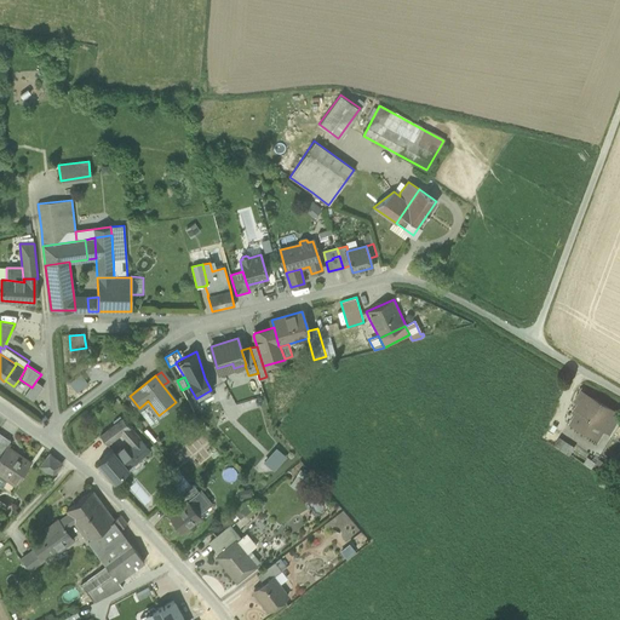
[(44,385),(36,380),(32,388),(30,386),(24,395),(34,401),(44,385)]
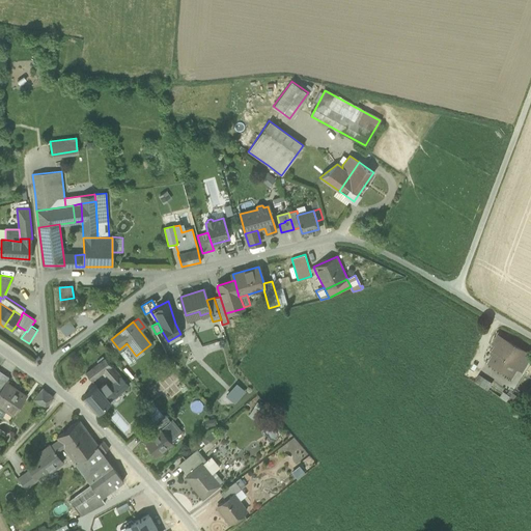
[(491,362),(502,369),(507,361),(516,366),(521,359),(526,362),(530,356),(498,337),(496,341),(501,344),(499,348),(491,362)]
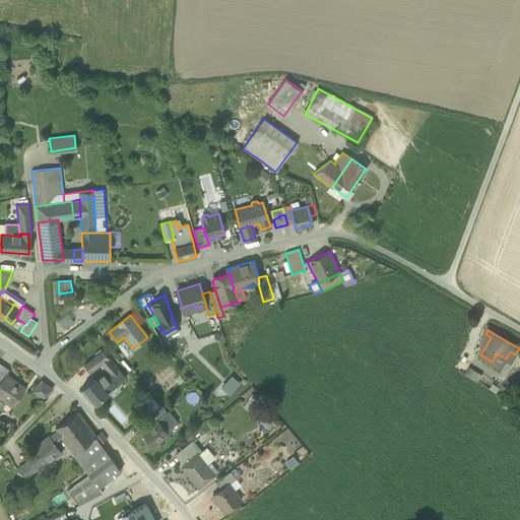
[(33,352),(37,358),(41,353),(37,349),(33,352)]
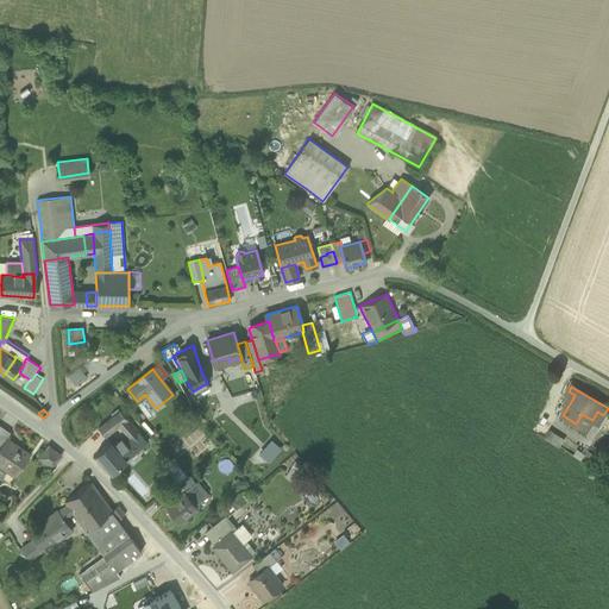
[(98,428),(105,438),(119,427),(129,421),(120,412),(98,428)]
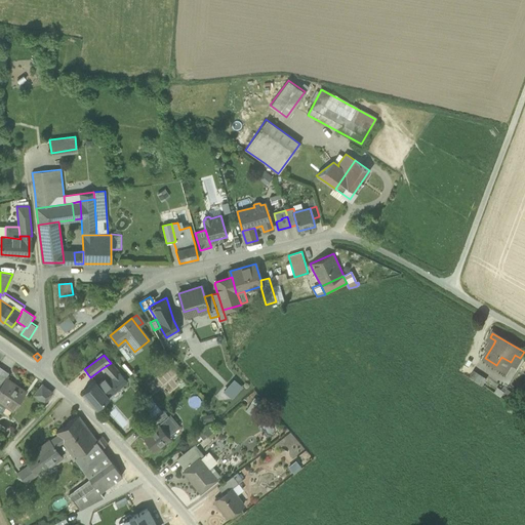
[(515,355),(511,362),(516,365),(520,358),(515,355)]
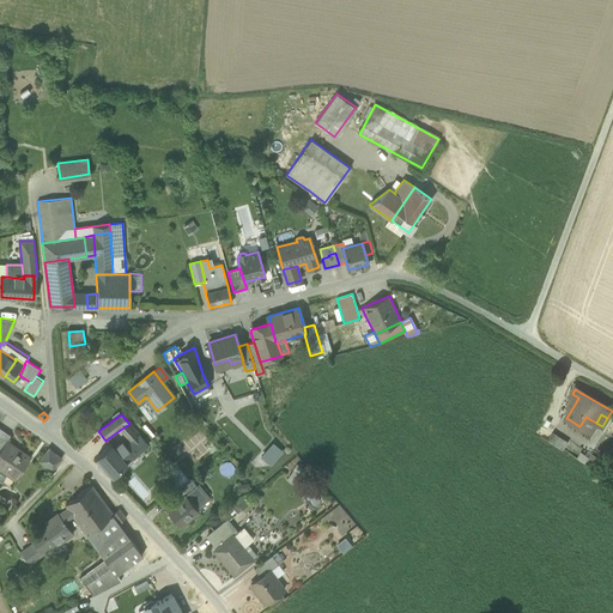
[(590,432),(596,423),(586,417),(580,426),(590,432)]
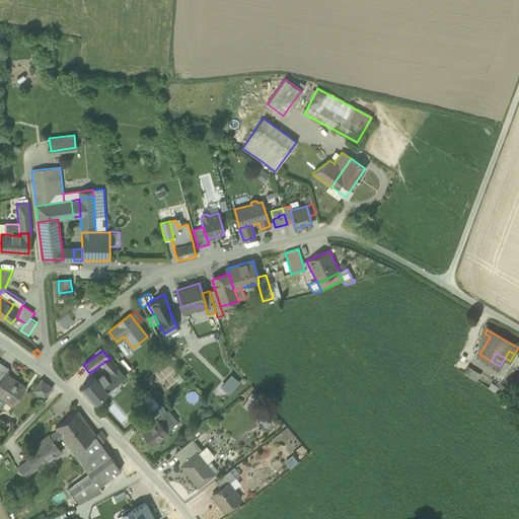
[(101,364),(110,375),(118,368),(109,359),(101,364)]
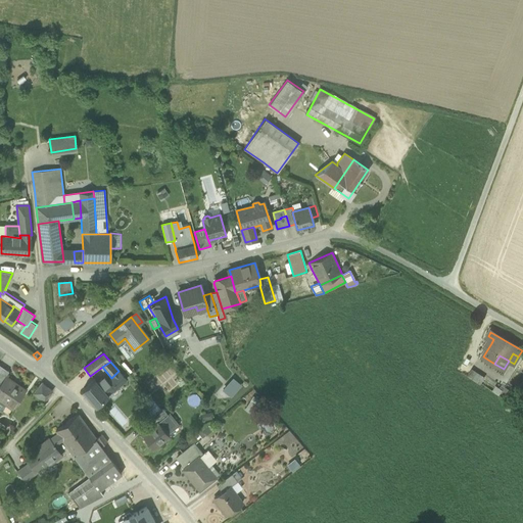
[(9,372),(0,365),(0,381),(1,382),(5,376),(9,372)]
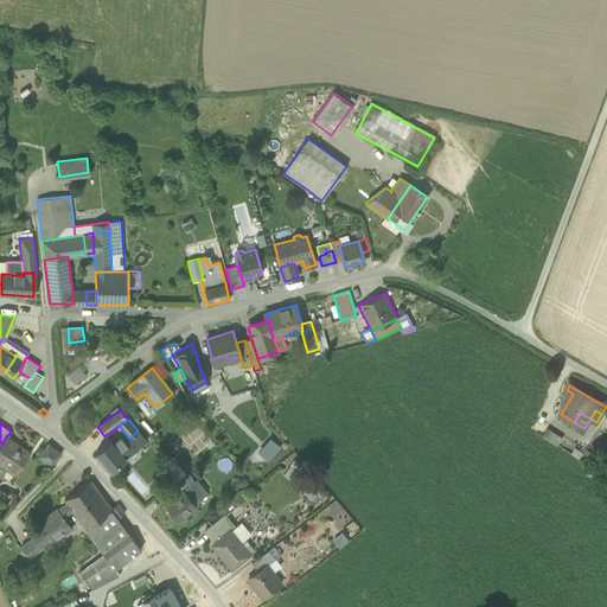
[(547,427),(543,436),(557,443),(562,434),(547,427)]
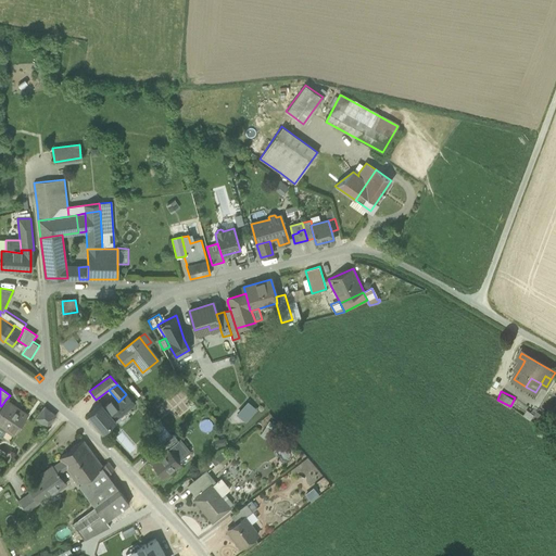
[(106,411),(115,420),(135,404),(126,394),(118,402),(106,411)]
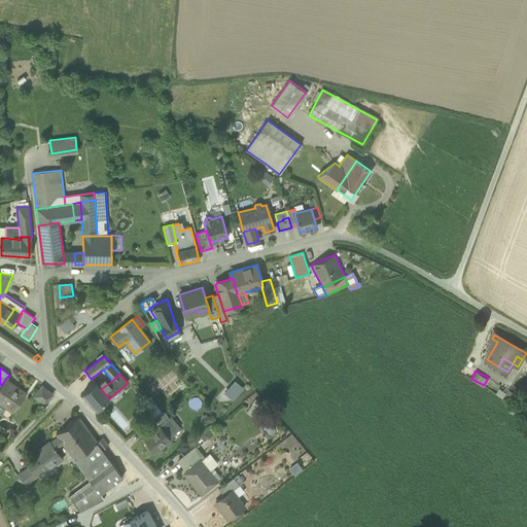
[(0,386),(0,402),(6,408),(13,413),(26,393),(5,379),(1,385),(0,386)]
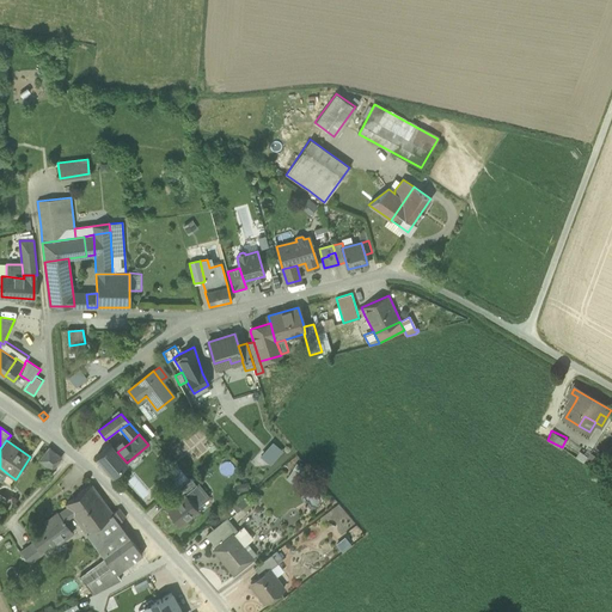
[(270,464),(283,450),(274,440),(259,454),(270,464)]
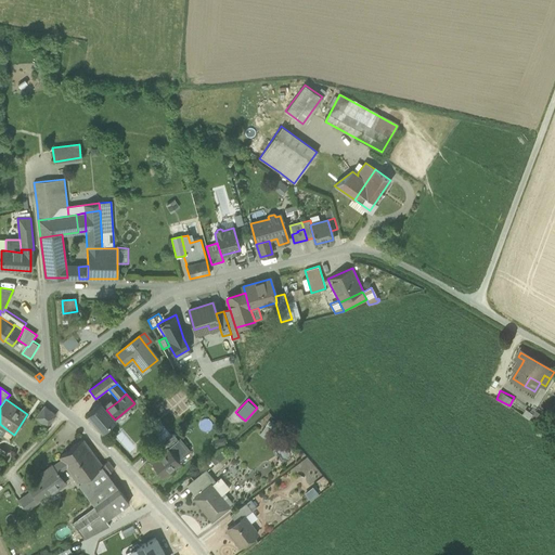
[(88,415),(102,431),(115,420),(106,410),(101,403),(88,415)]
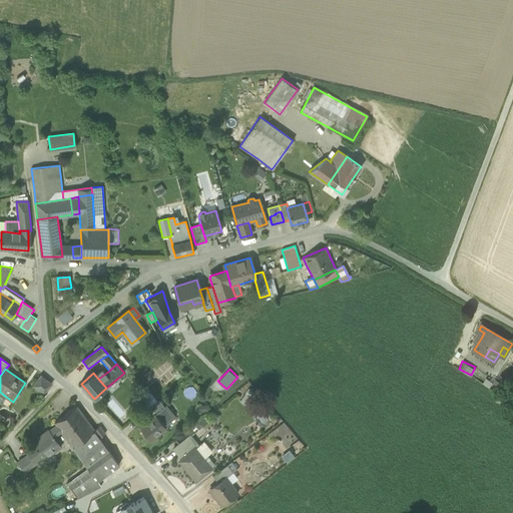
[(32,386),(43,394),(51,384),(41,376),(32,386)]
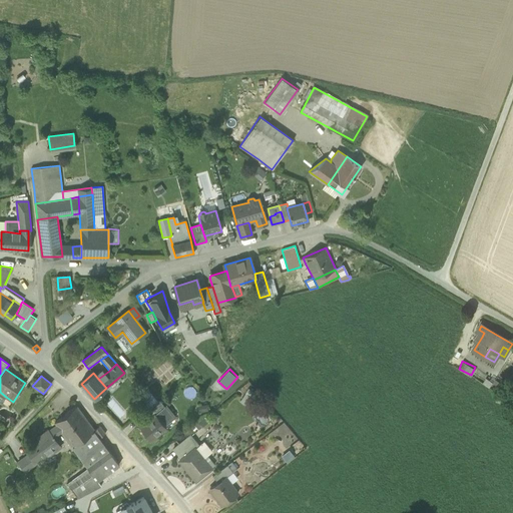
[(244,394),(239,401),(247,406),(255,393),(242,384),(238,390),(244,394)]
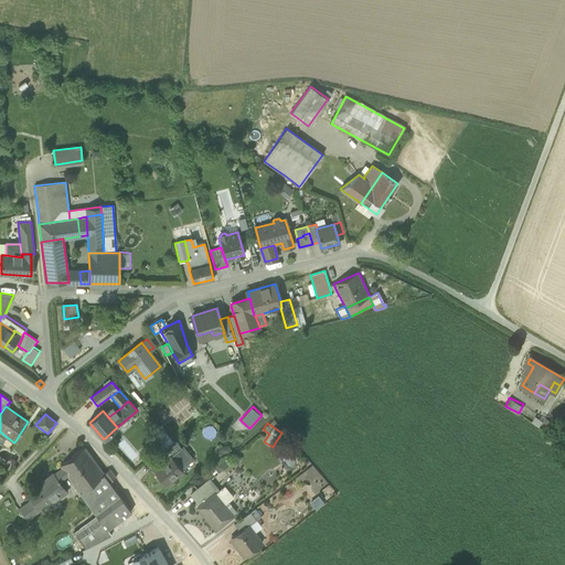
[(162,450),(168,457),(170,456),(171,456),(181,448),(180,447),(174,440),(162,450)]
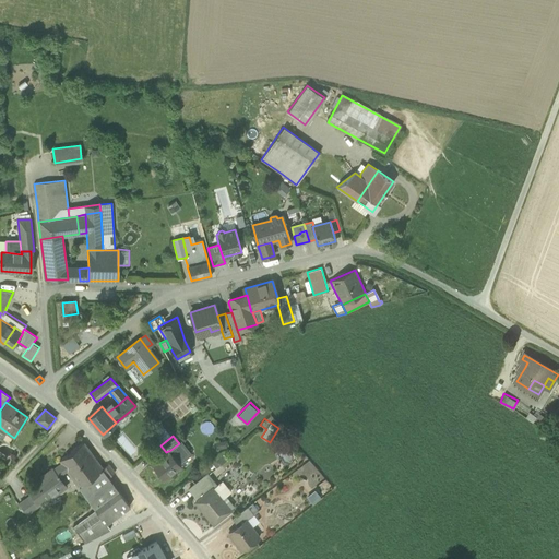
[(179,443),(169,451),(179,464),(191,454),(180,441),(178,442),(179,443)]
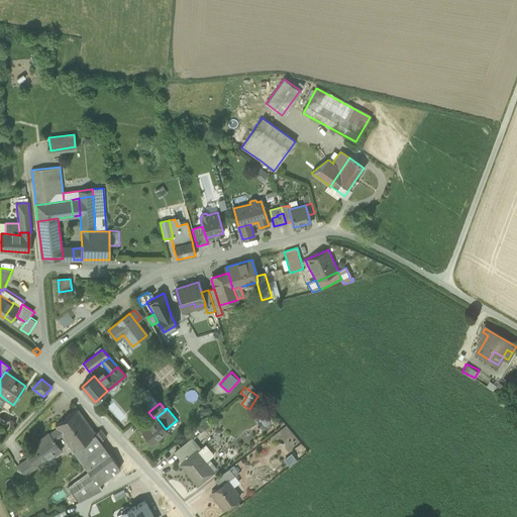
[(55,426),(57,428),(61,434),(73,450),(95,434),(77,410),(55,426)]
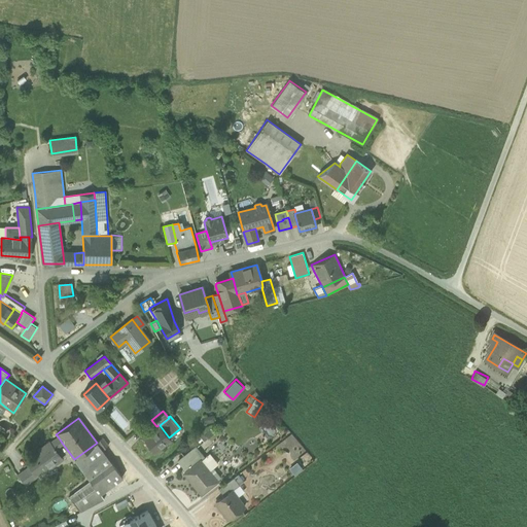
[(171,440),(169,437),(160,425),(159,425),(156,426),(142,438),(154,453),(171,440)]
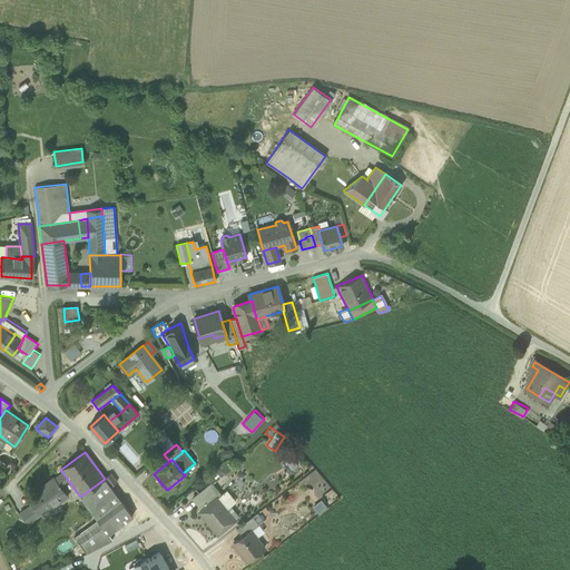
[(62,472),(55,479),(58,485),(67,479),(62,472)]
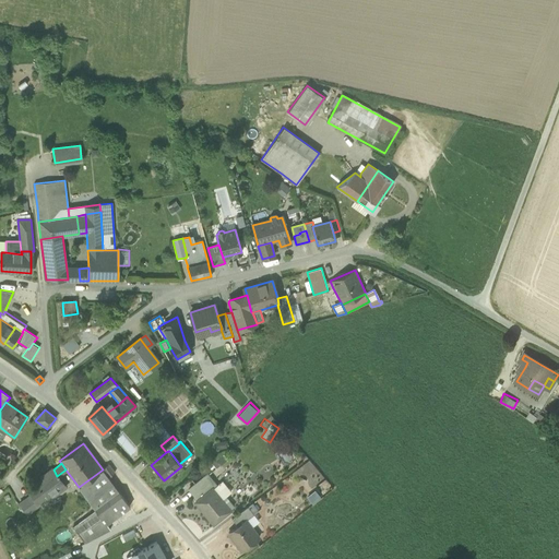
[(103,470),(108,477),(115,473),(108,464),(103,470)]
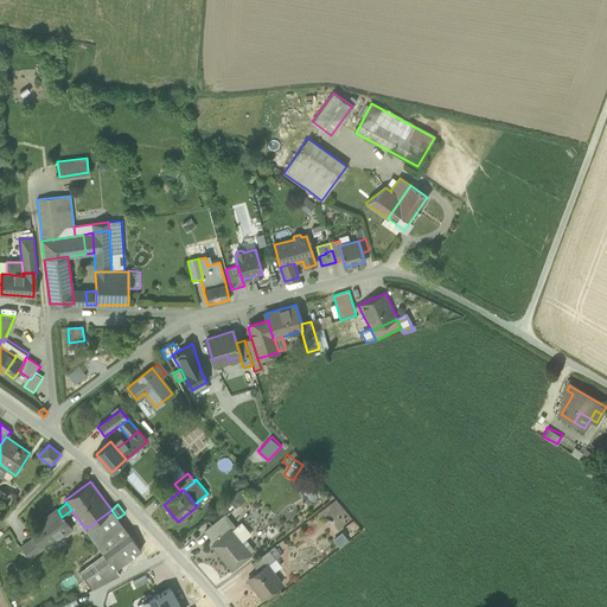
[(71,529),(62,517),(58,510),(56,509),(27,529),(31,535),(42,548),(56,537),(55,534),(58,531),(62,536),(71,529)]
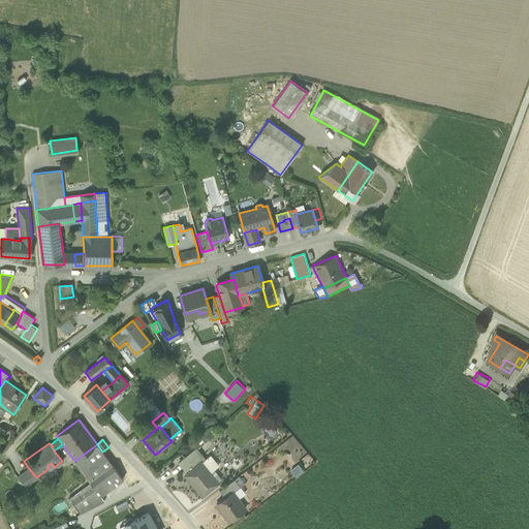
[(74,461),(90,483),(100,496),(123,479),(102,452),(97,444),(74,461)]
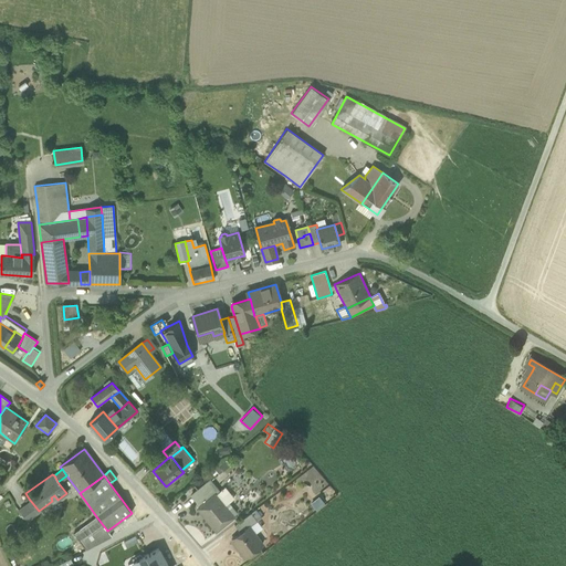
[(190,495),(199,506),(215,494),(219,491),(210,480),(190,495)]
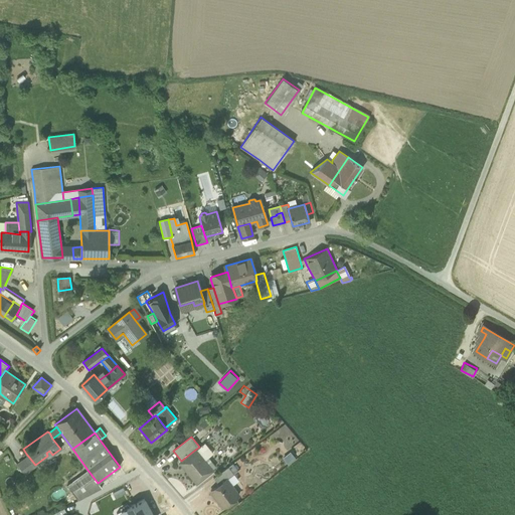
[(212,470),(211,470),(202,459),(195,450),(181,461),(180,463),(196,483),(212,470)]
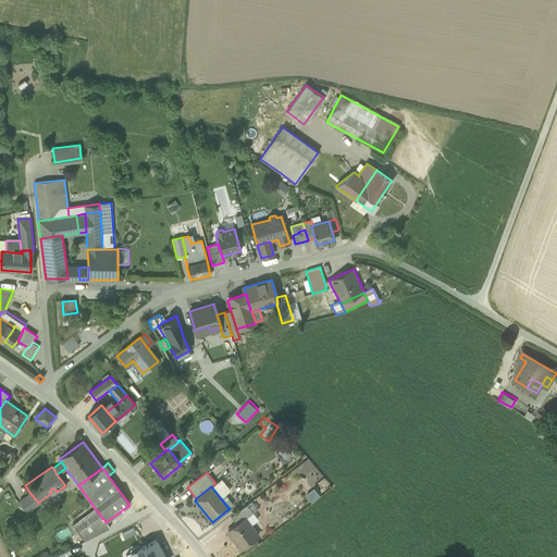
[(306,494),(311,502),(320,495),(314,487),(306,494)]
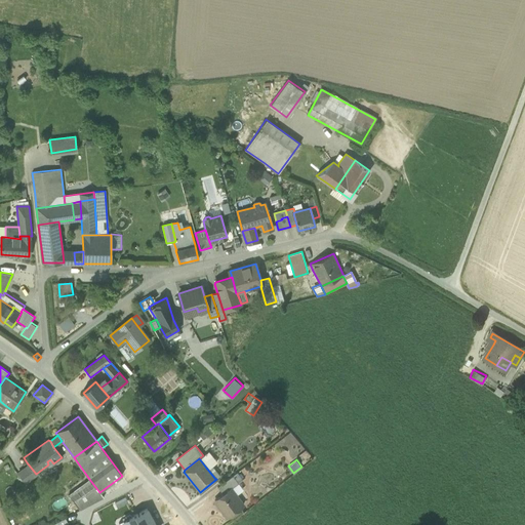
[(36,474),(27,462),(15,471),(25,482),(36,474)]
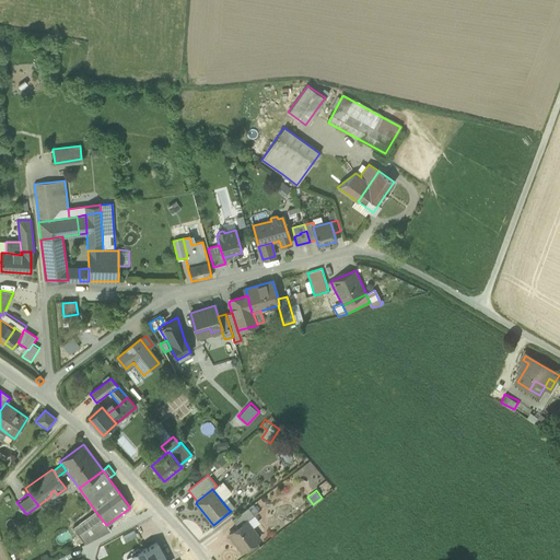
[(224,496),(220,499),(230,511),(234,508),(224,496)]
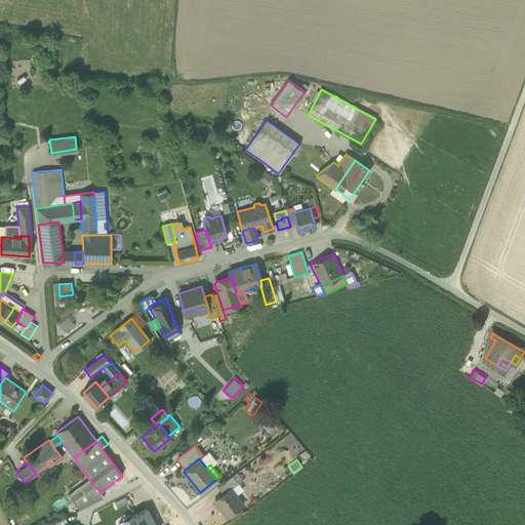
[(217,487),(223,494),(230,488),(231,489),(238,483),(232,476),(217,487)]
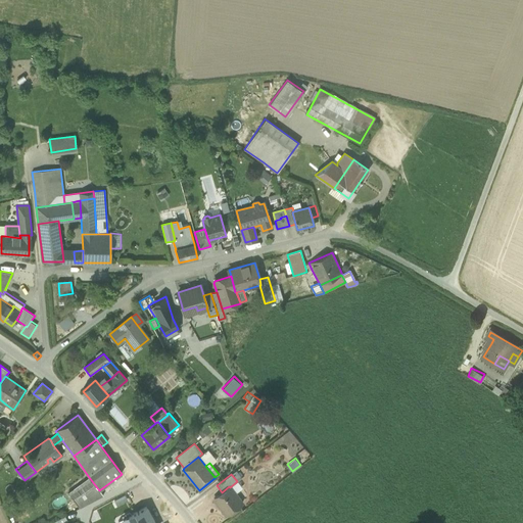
[(103,495),(99,490),(89,477),(67,492),(76,503),(79,508),(92,502),(103,495)]
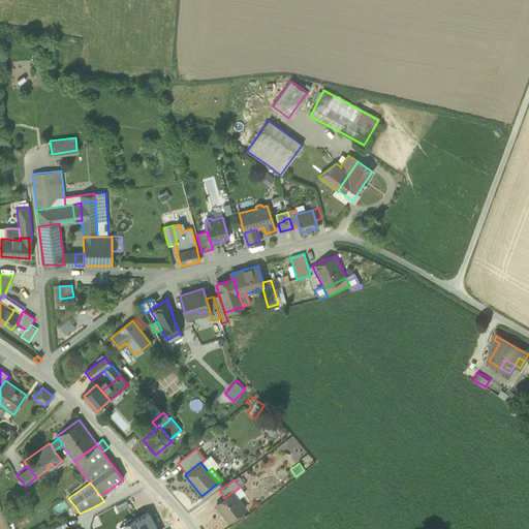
[(216,504),(228,521),(245,508),(232,493),(231,492),(224,498),(216,504)]
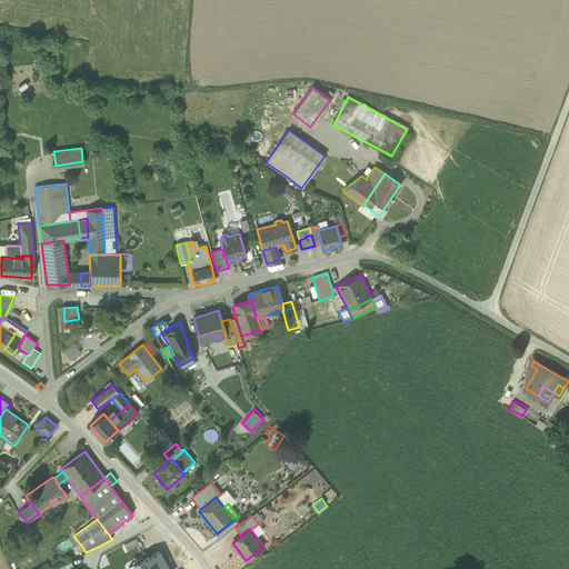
[(71,550),(75,558),(86,552),(82,547),(78,549),(77,547),(71,550)]
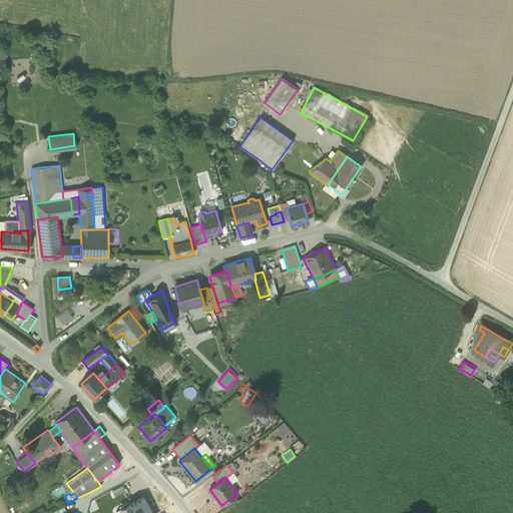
[(150,512),(143,497),(120,509),(122,512),(150,512)]
